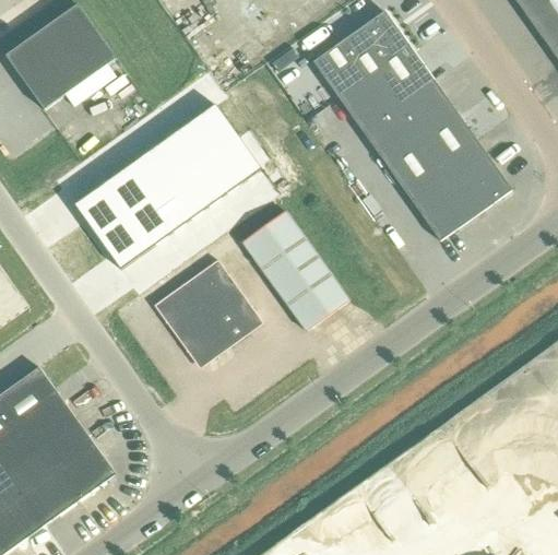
[(515,0),(557,59),(557,0),(515,0)]
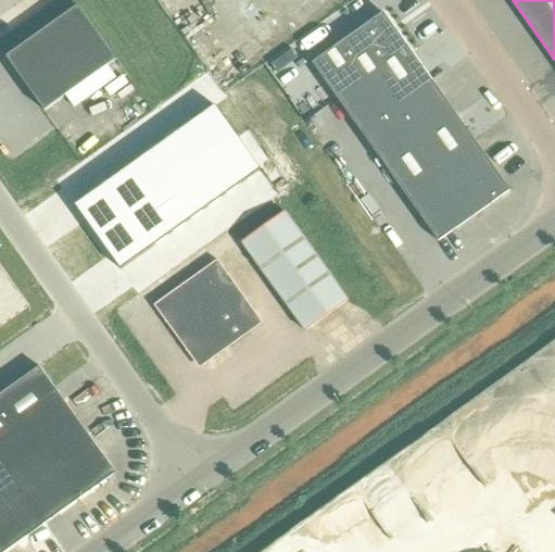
[(5,54),(43,108),(115,57),(76,3),(5,54)]
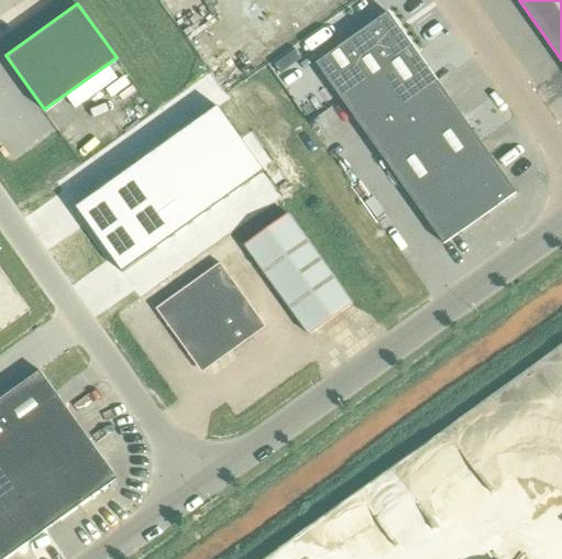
[(315,62),(442,241),(515,190),(387,10),(315,62)]
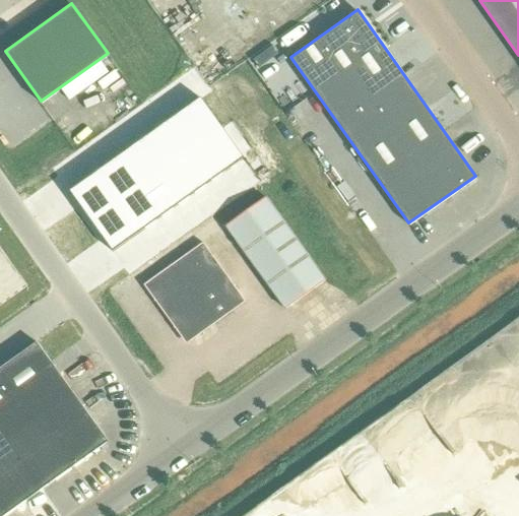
[(183,108),(204,138),(221,126),(200,97),(183,108)]
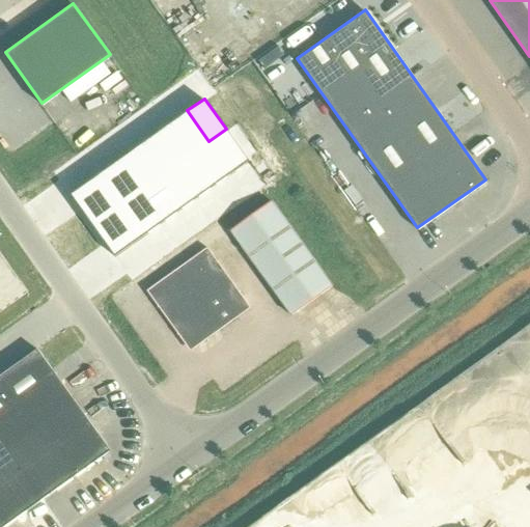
[(187,110),(170,122),(192,154),(208,141),(187,110)]
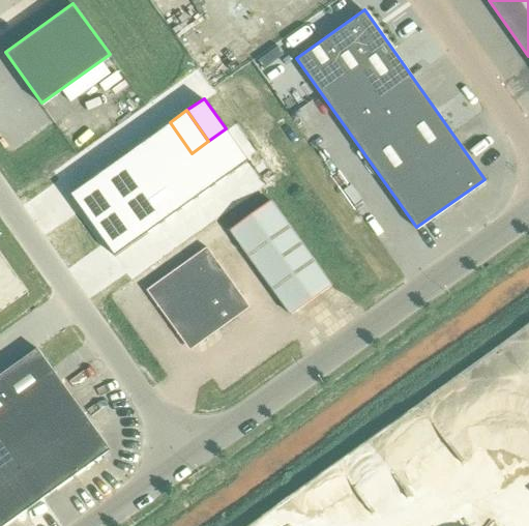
[(192,153),(170,122),(153,135),(175,165),(192,153)]
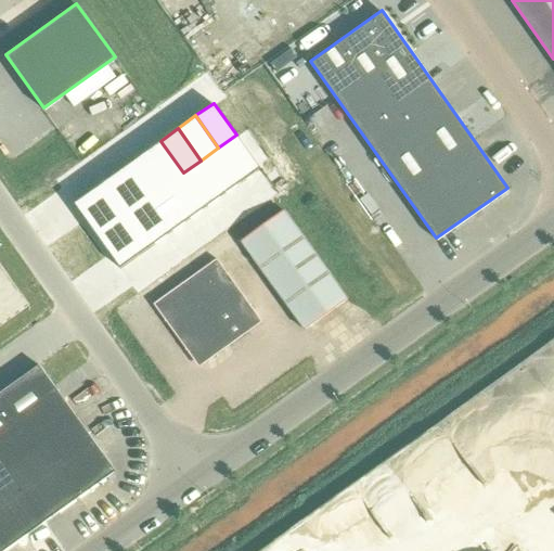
[(259,167),(236,135),(218,148),(201,161),(223,192),(259,167)]
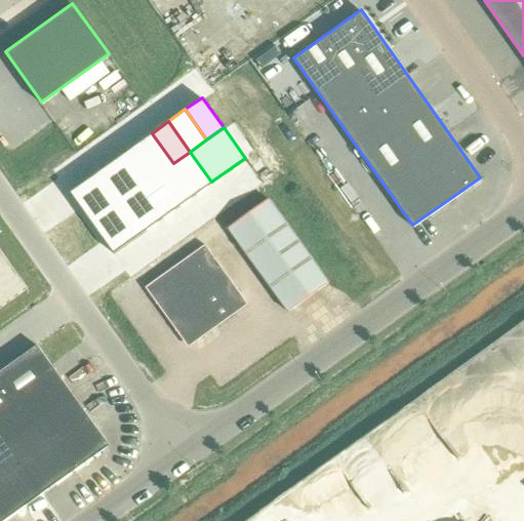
[(157,175),(173,163),(152,133),(134,145),(157,175)]
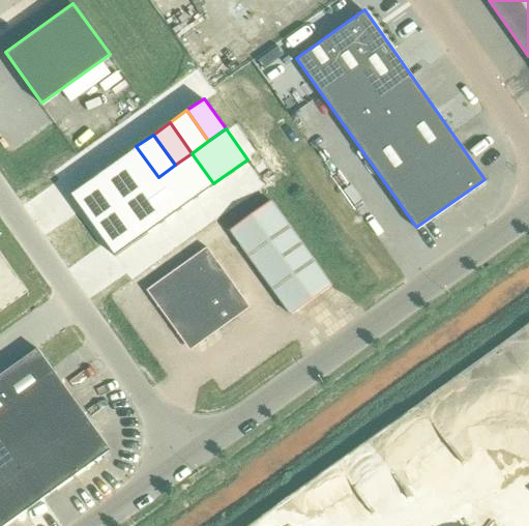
[(158,177),(136,146),(119,158),(141,190),(158,177)]
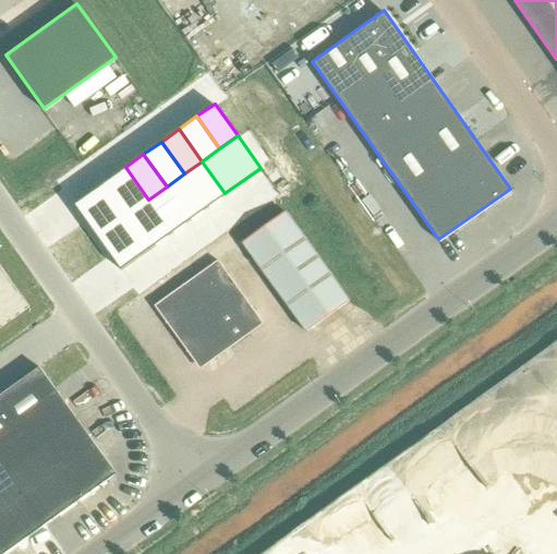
[(225,193),(202,161),(184,173),(207,206),(225,193)]
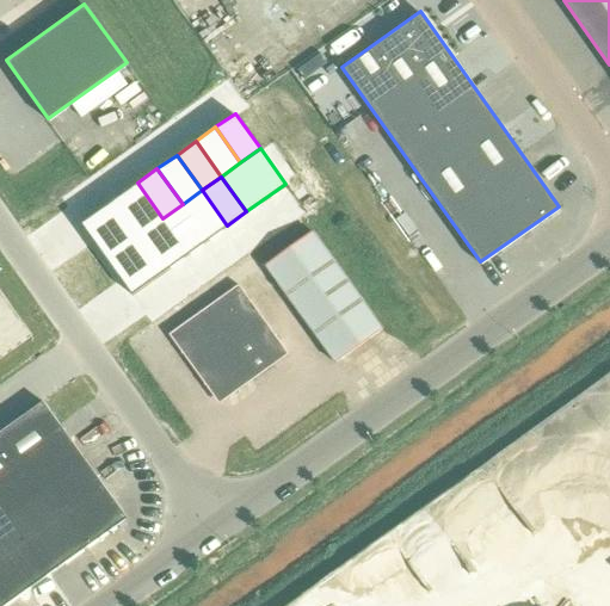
[(162,218),(137,183),(118,197),(143,232),(162,218)]
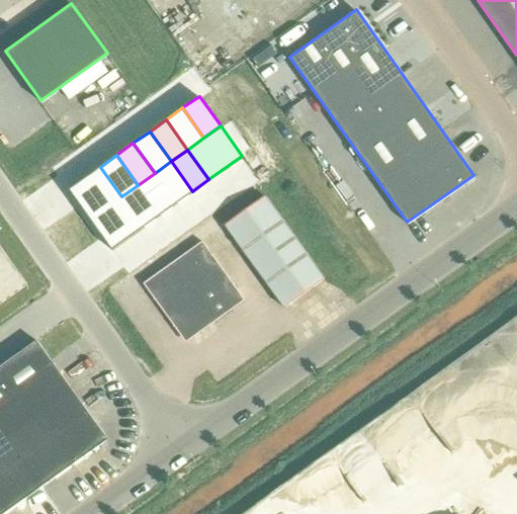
[(192,191),(171,161),(155,173),(176,202),(192,191)]
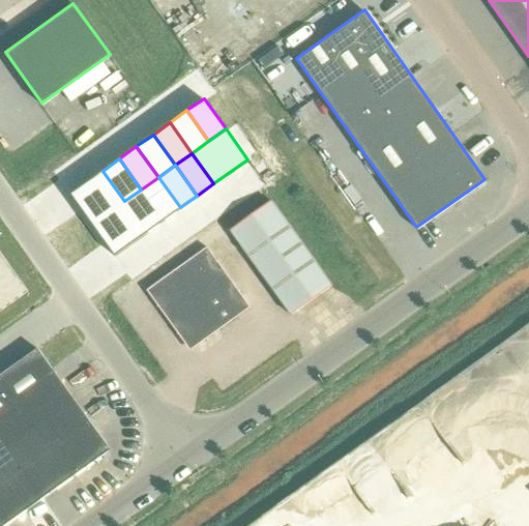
[(124,201),(103,171),(70,194),(92,224),(124,201)]
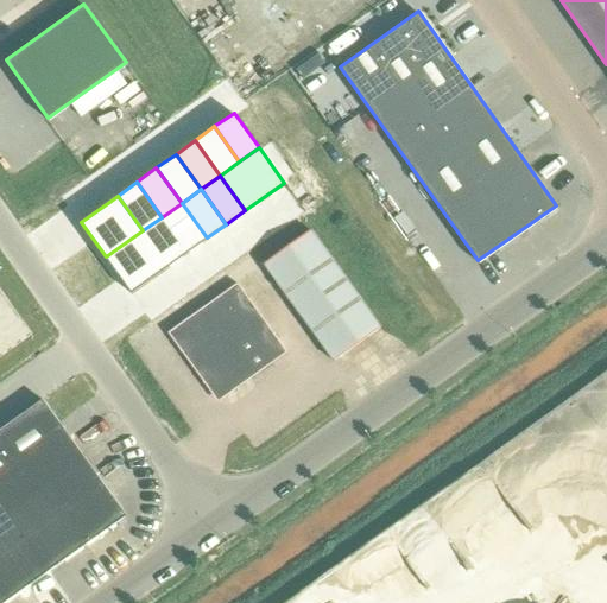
[(207,237),(182,203),(162,217),(188,252),(207,237)]
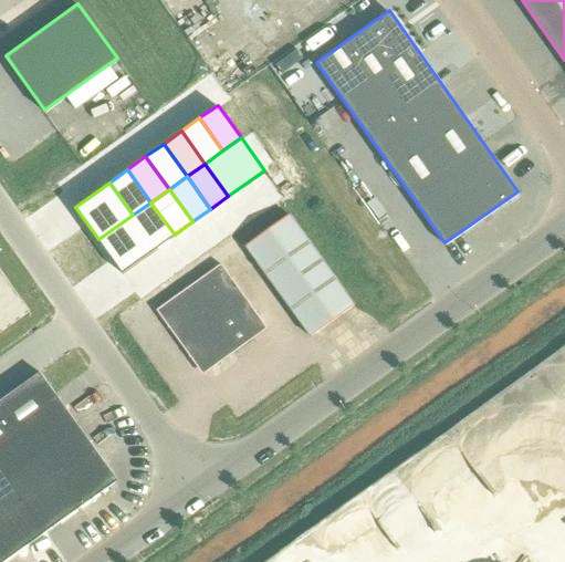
[(175,235),(150,203),(133,215),(156,248),(175,235)]
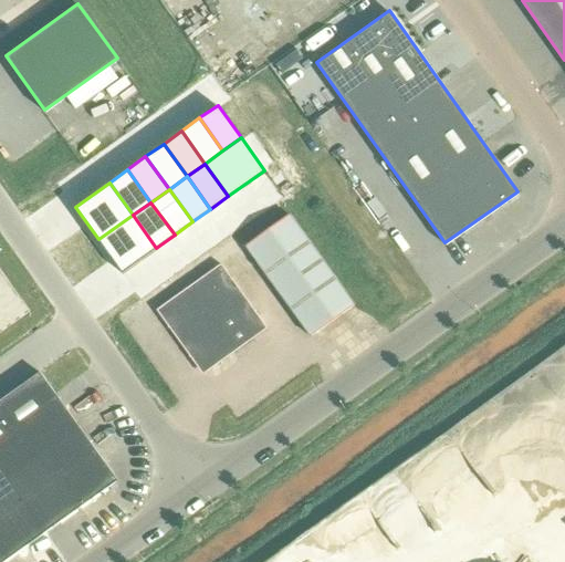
[(246,243),(310,334),(354,303),(289,212),(246,243)]
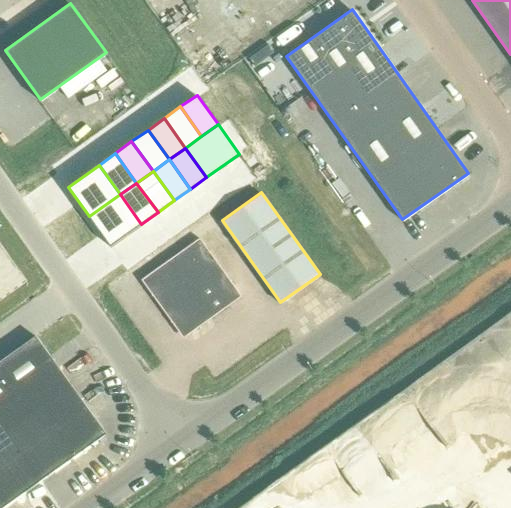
[(141,224),(120,194),(89,216),(110,246),(141,224)]
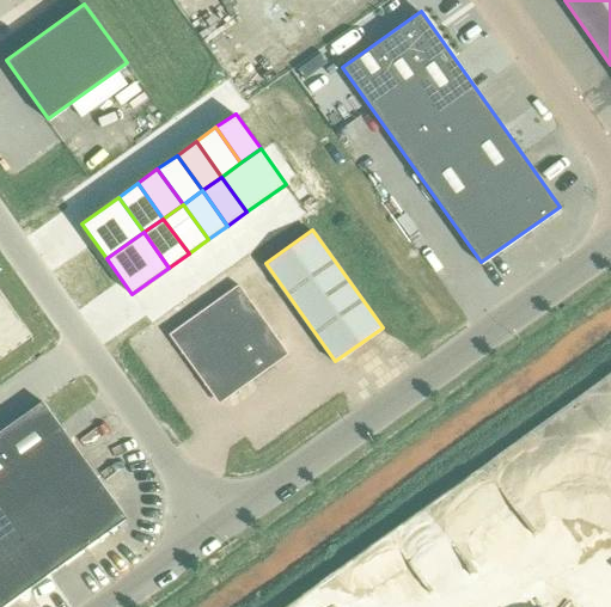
[(238,283),(169,332),(219,403),(288,353),(238,283)]
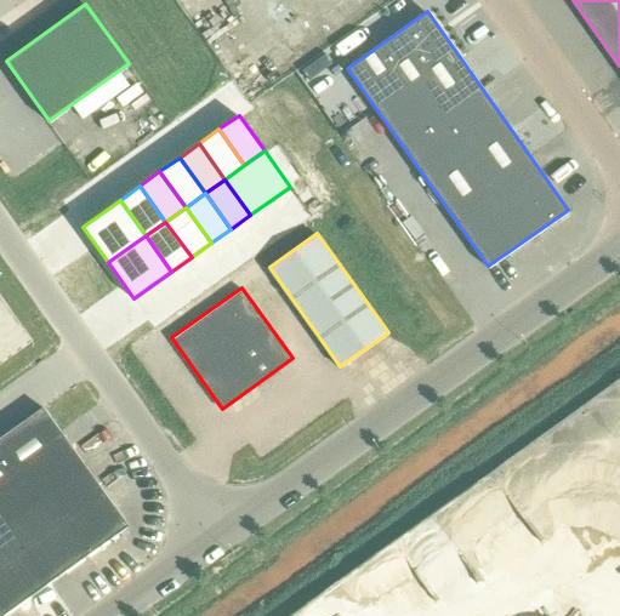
[(454,615),(448,592),(467,579),(453,525),(481,517),(494,522),(495,488),(521,498),(525,485),(615,489),(619,488),(619,393),(268,615),(454,615)]
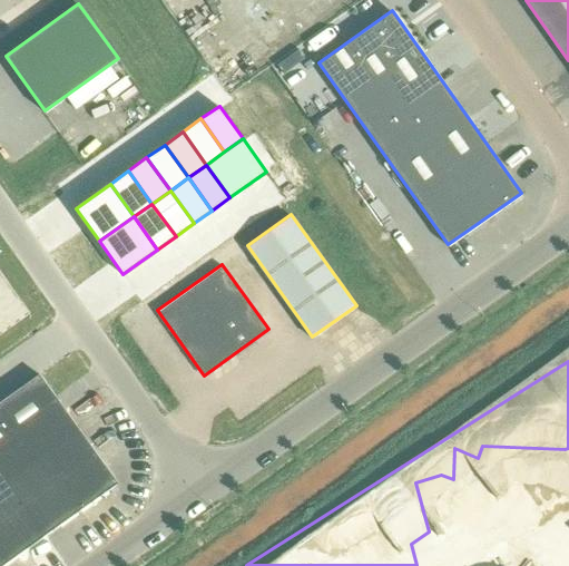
[(0,564),(118,482),(40,373),(0,401),(0,564)]
